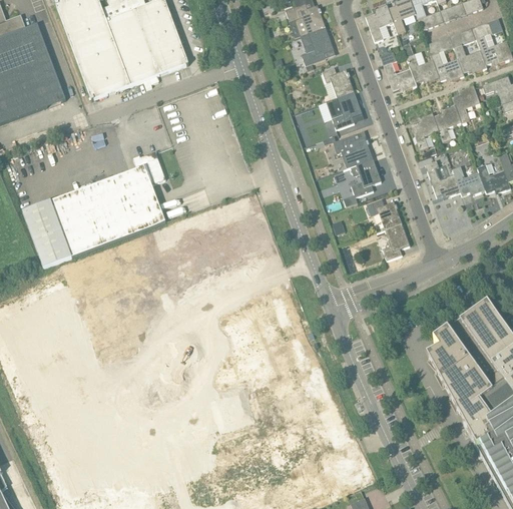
[(107,0),(109,5),(102,8),(99,0),(57,0),(55,1),(91,99),(188,63),(165,0),(156,0),(145,4),(143,0),(107,0)]
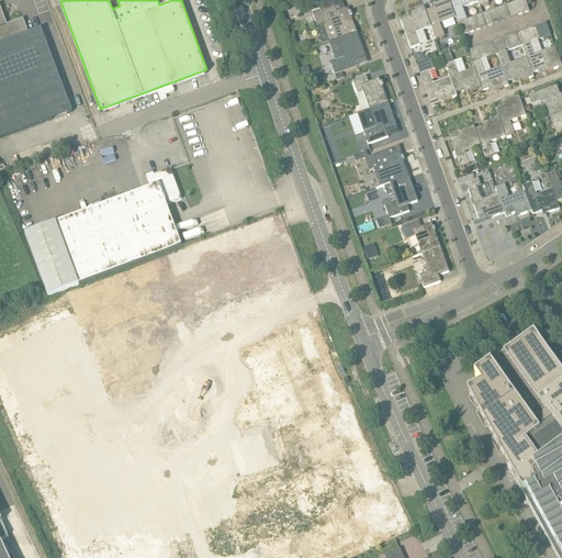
[(439,20),(456,14),(450,0),(436,0),(437,3),(426,8),(430,23),(435,35),(444,32),(439,20)]
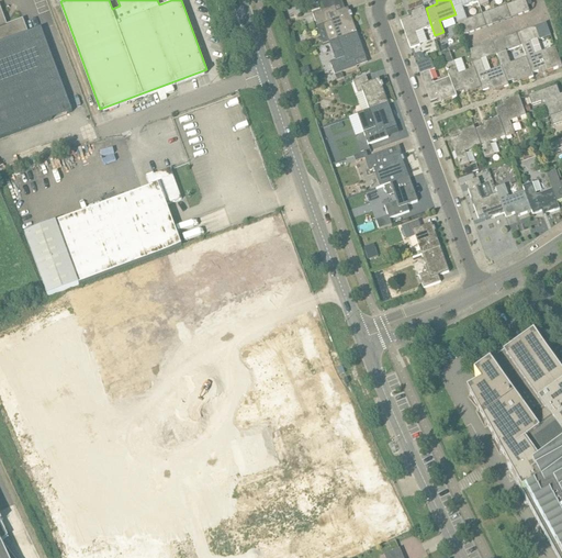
[(465,15),(461,3),(471,0),(450,0),(456,14),(457,19),(463,17),(465,15)]
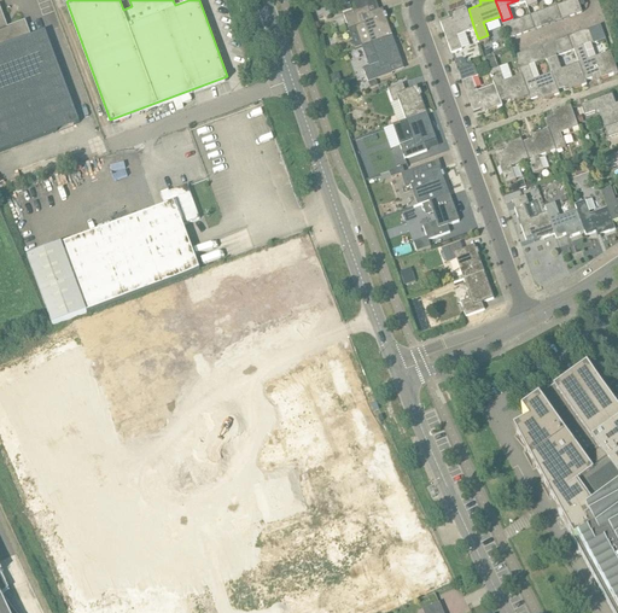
[(561,16),(569,13),(564,0),(560,0),(557,1),(561,16)]
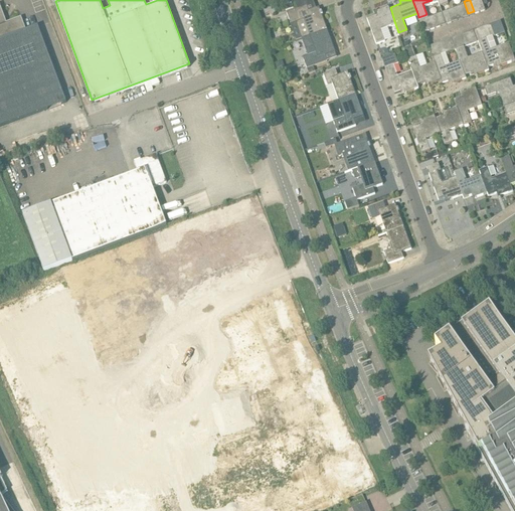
[(474,11),(479,9),(476,0),(470,0),(474,11)]
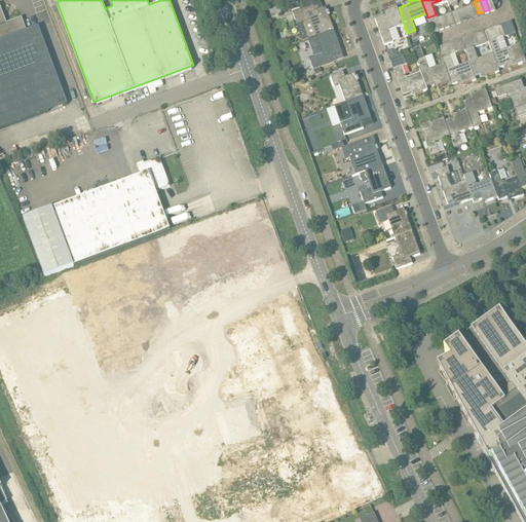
[(486,0),(489,9),(495,7),(493,1),(493,0),(486,0)]
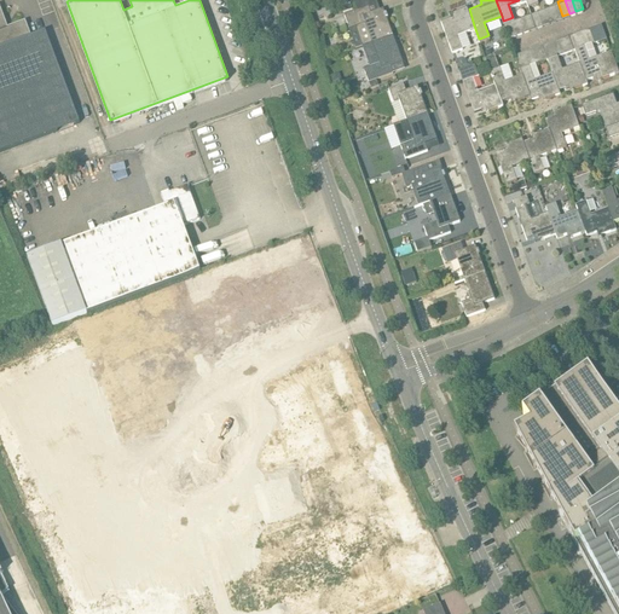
[(556,18),(562,16),(557,1),(551,4),(556,18)]
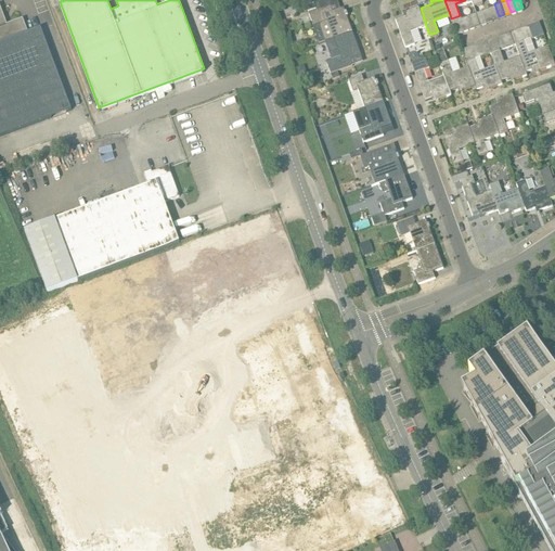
[(325,38),(352,28),(346,13),(348,12),(346,9),(345,9),(344,4),(333,9),(331,2),(309,10),(313,23),(319,21),(325,38)]
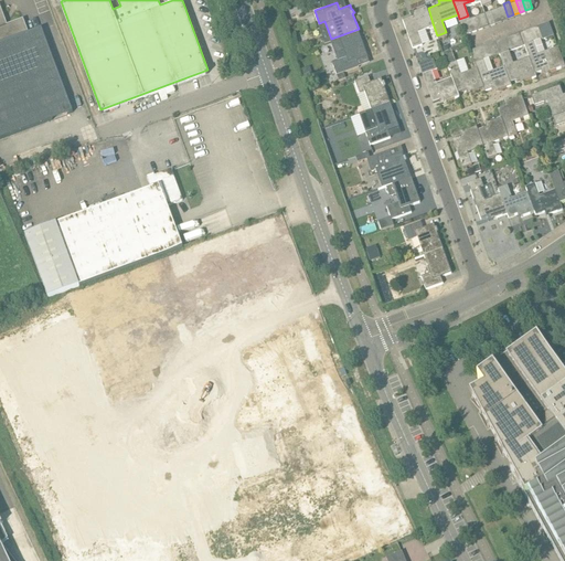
[(0,135),(51,116),(72,108),(41,25),(28,30),(23,16),(4,22),(2,16),(4,16),(0,3),(0,135)]
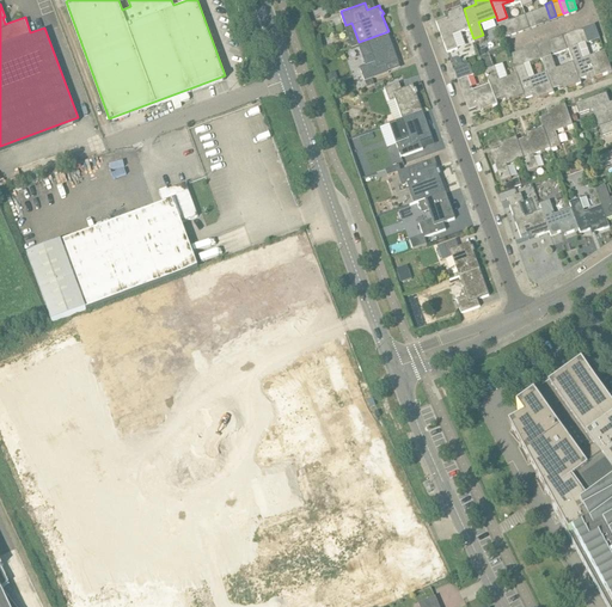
[(543,20),(550,18),(545,4),(538,6),(543,20)]
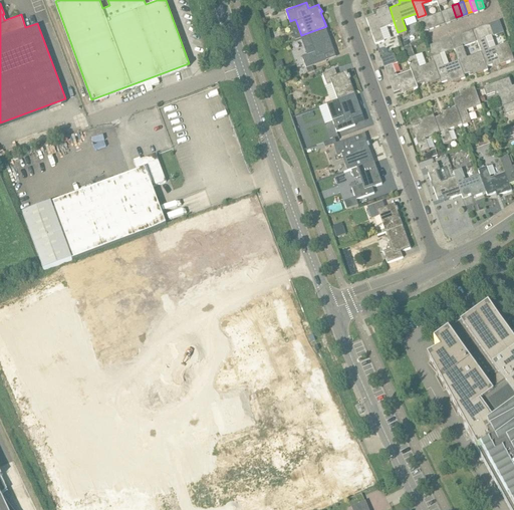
[(379,26),(394,21),(390,7),(388,4),(375,8),(376,11),(366,15),(375,41),(383,38),(379,26)]
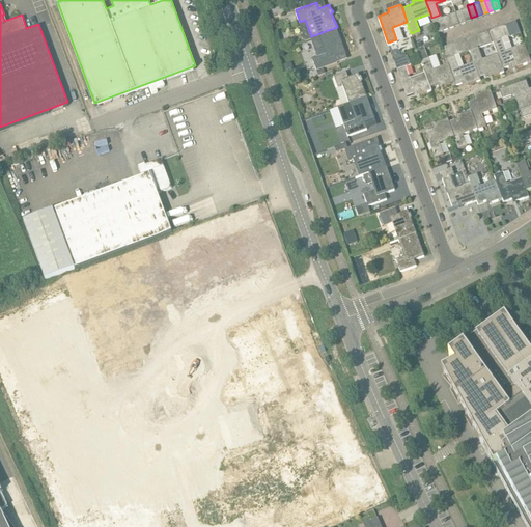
[(466,20),(471,18),(467,5),(462,7),(466,20)]
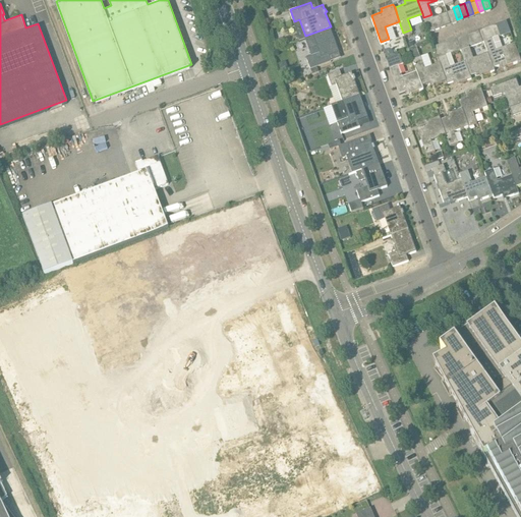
[(451,21),(457,19),(453,7),(447,9),(451,21)]
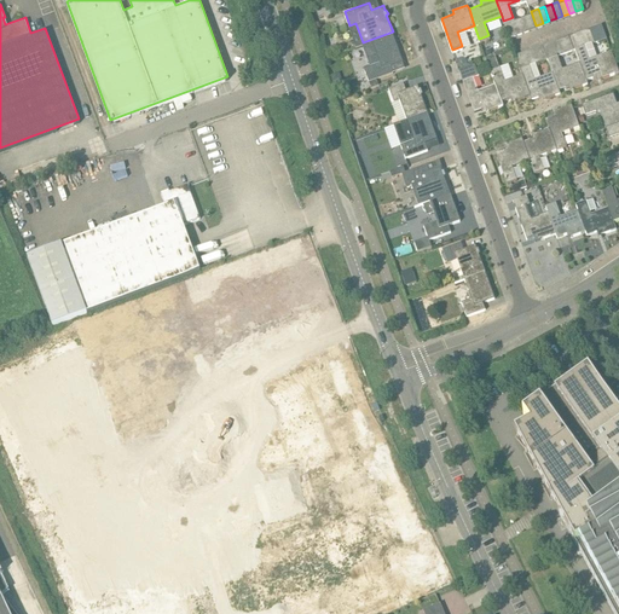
[(528,28),(536,25),(531,11),(524,13),(528,28)]
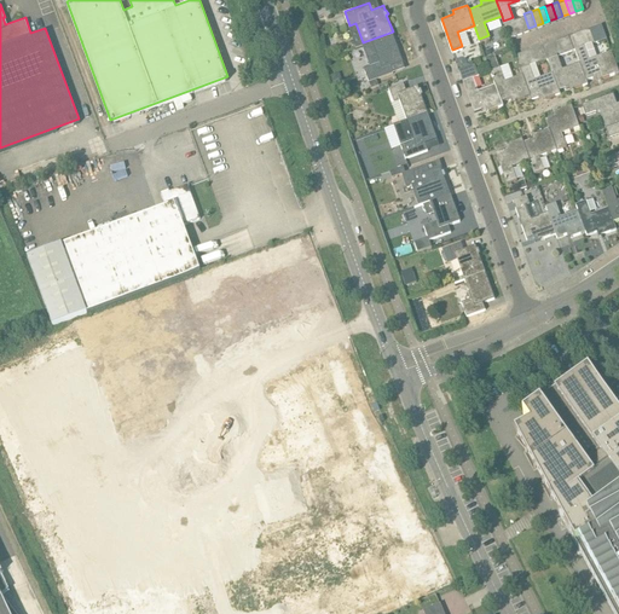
[(522,30),(528,28),(524,13),(518,16),(522,30)]
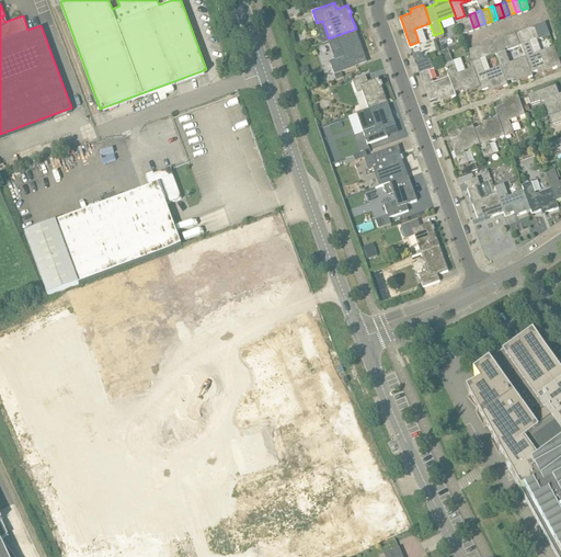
[(468,30),(473,27),(469,14),(465,15),(462,16),(468,30)]
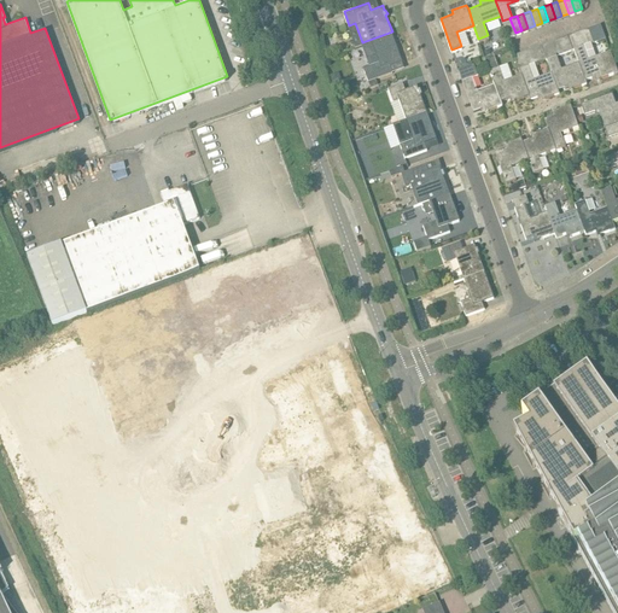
[(508,35),(516,33),(509,18),(502,21),(508,35)]
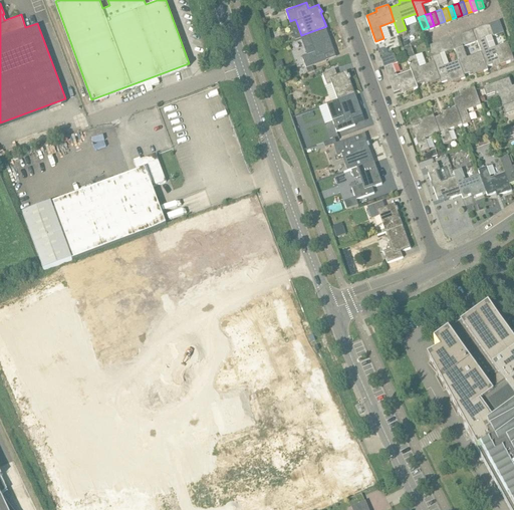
[(489,21),(494,33),(503,29),(499,17),(489,21)]
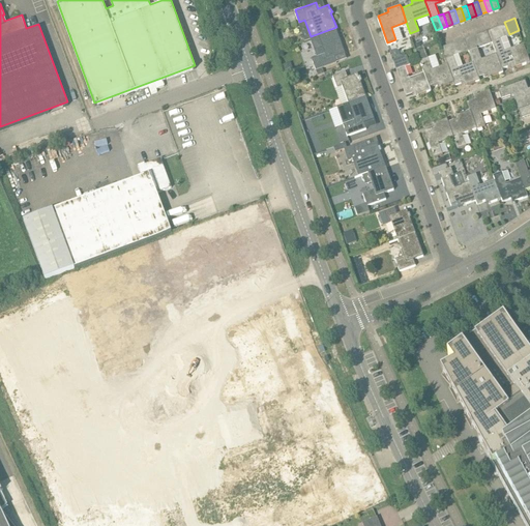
[(503,36),(509,34),(504,22),(499,24),(503,36)]
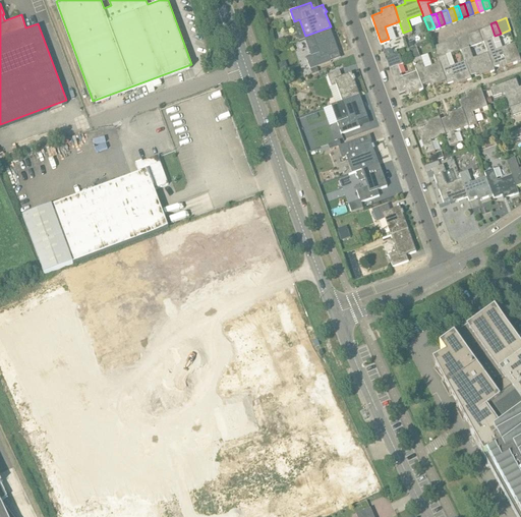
[(484,25),(488,38),(491,36),(495,36),(490,23),(484,25)]
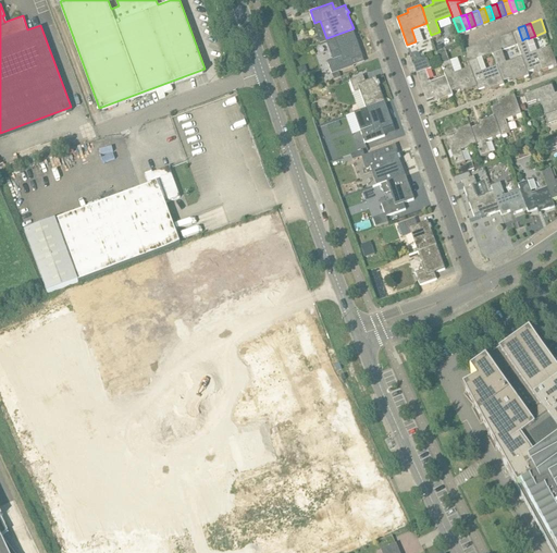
[(518,27),(512,29),(517,41),(522,40),(518,27)]
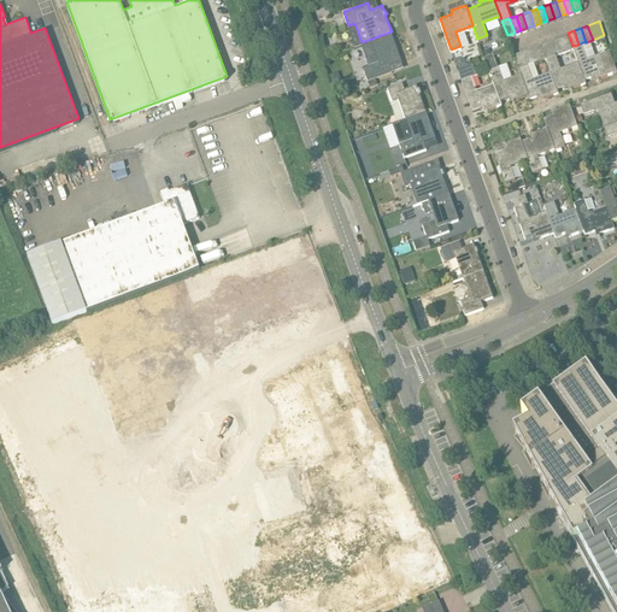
[(377,81),(375,76),(392,70),(389,63),(401,58),(392,31),(362,42),(368,62),(363,64),(370,84),(377,81)]
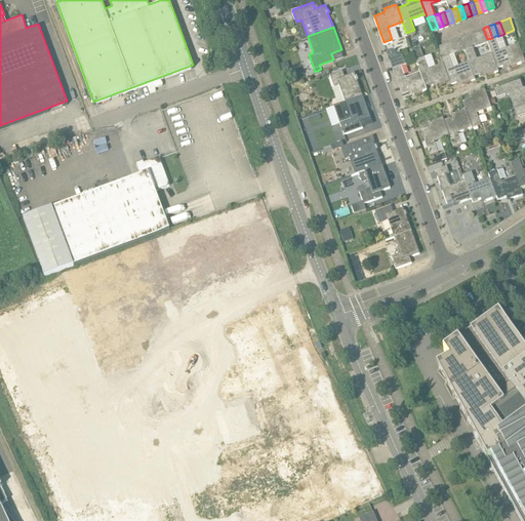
[(481,41),(487,39),(483,28),(477,30),(481,41)]
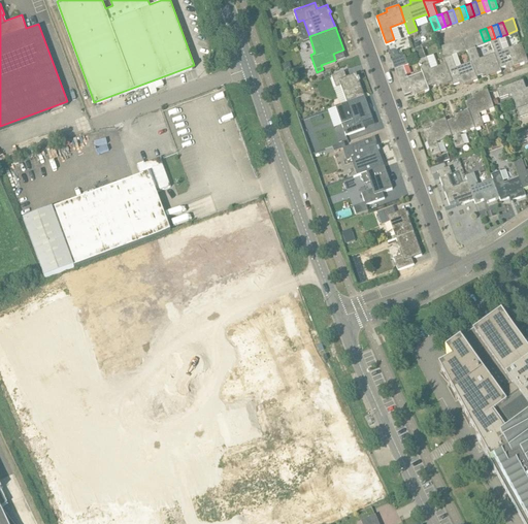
[(473,32),(479,43),(484,41),(480,30),(473,32)]
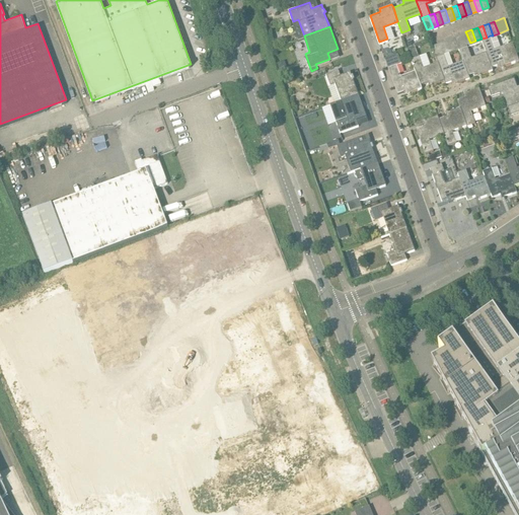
[(460,33),(464,45),(467,44),(470,43),(465,31),(460,33)]
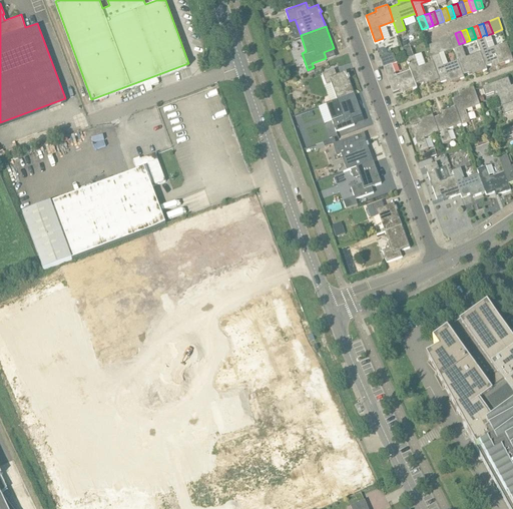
[(449,35),(454,46),(459,44),(455,33),(449,35)]
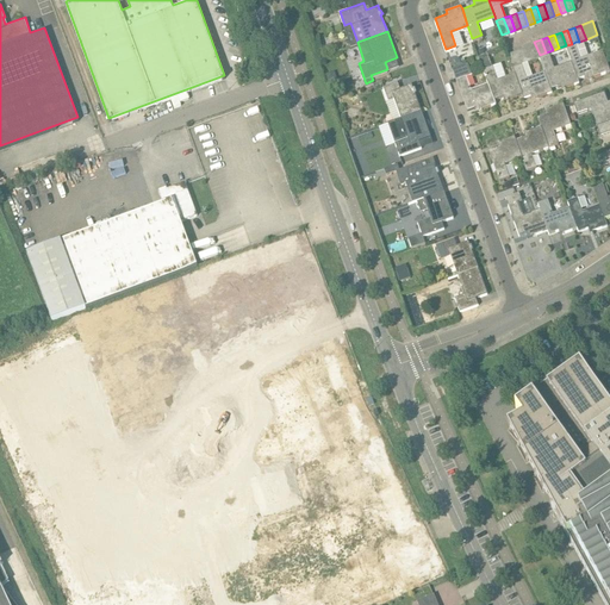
[(533,57),(540,55),(534,42),(528,44),(533,57)]
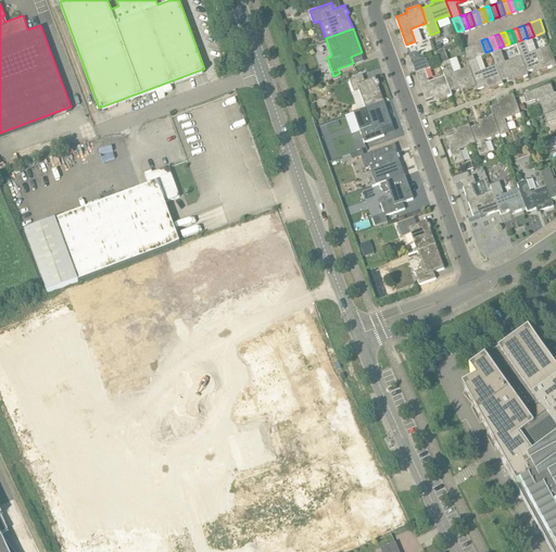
[(527,69),(538,65),(539,69),(555,62),(548,42),(529,50),(525,38),(521,40),(516,41),(520,52),(521,53),(527,69)]
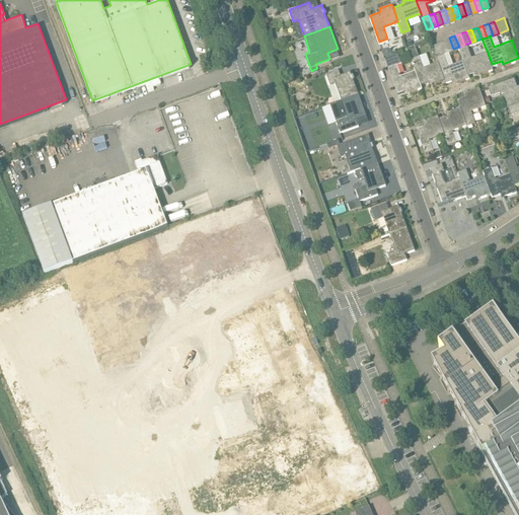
[(447,51),(453,49),(449,38),(443,40),(447,51)]
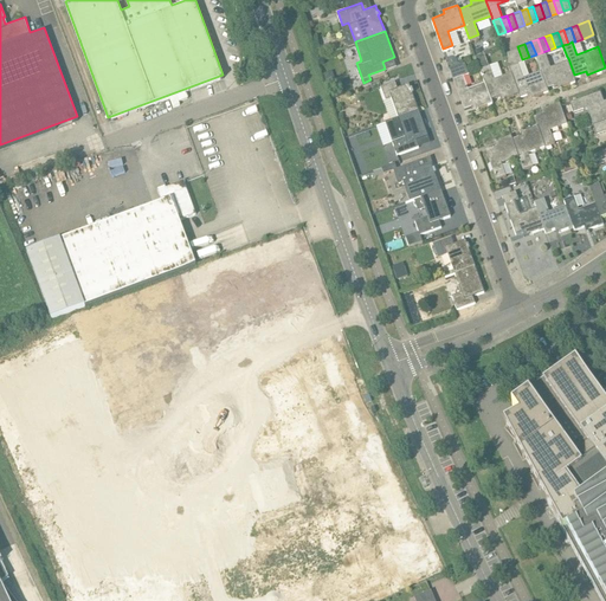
[(522,59),(517,46),(511,49),(516,62),(519,60),(522,59)]
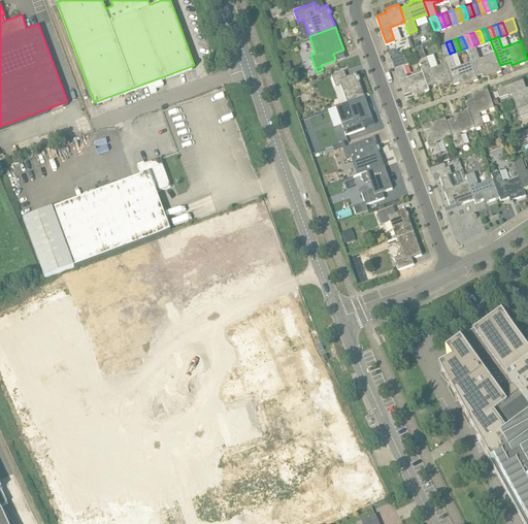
[(439,44),(442,54),(443,56),(450,54),(446,42),(439,44)]
